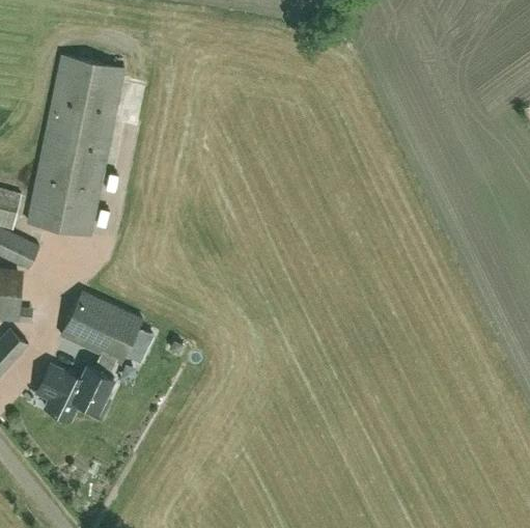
[(89,237),(123,71),(61,57),(27,224),(89,237)]
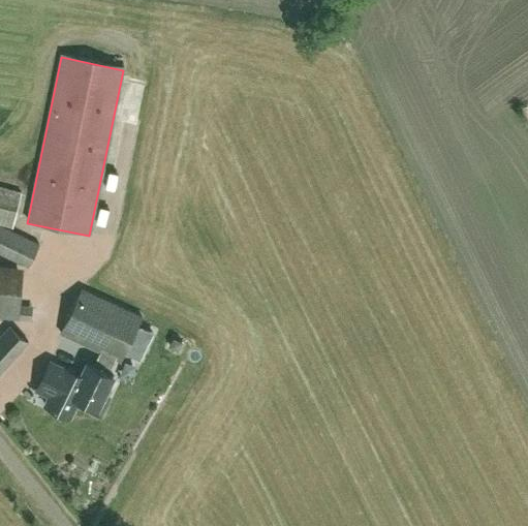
[(0,224),(11,228),(21,195),(0,189),(0,224)]
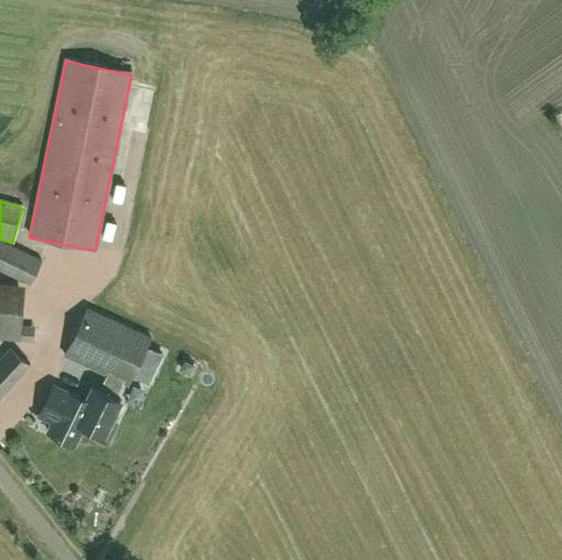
[(0,272),(30,287),(41,263),(0,243),(0,272)]
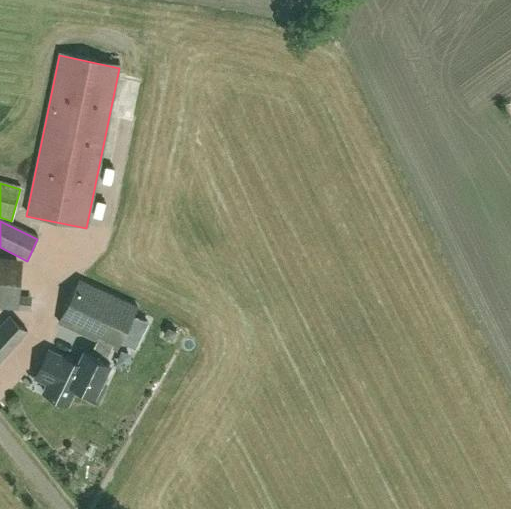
[(0,310),(29,313),(30,298),(19,297),(22,260),(0,258),(0,310)]
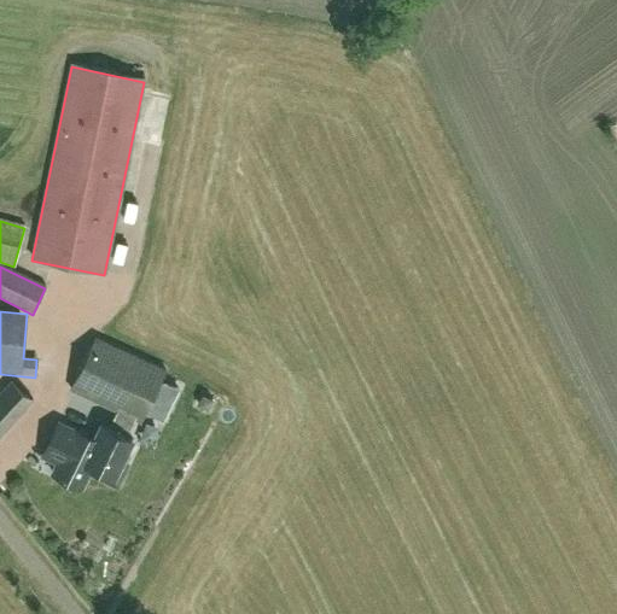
[(140,425),(166,373),(97,339),(71,390),(117,413),(109,430),(102,426),(94,440),(74,431),(73,432),(57,424),(41,457),(56,465),(51,475),(81,490),(88,474),(116,489),(127,466),(121,463),(132,442),(124,438),(133,422),(140,425)]
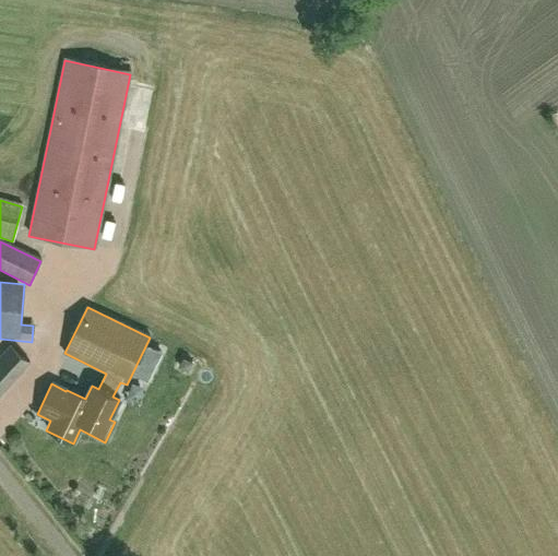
[(0,394),(28,364),(9,346),(0,356),(0,394)]
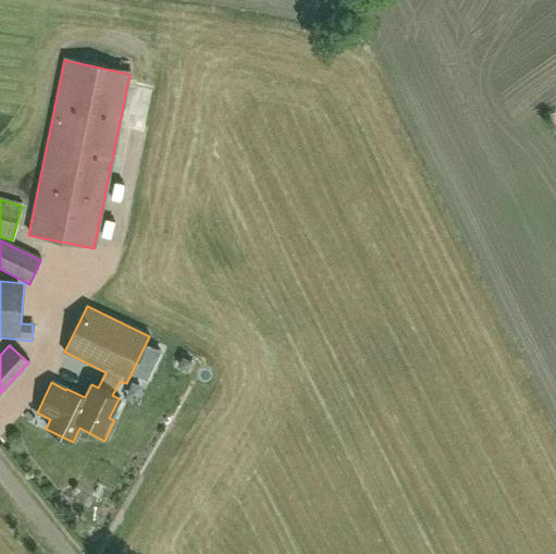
All buildings are outlined.
